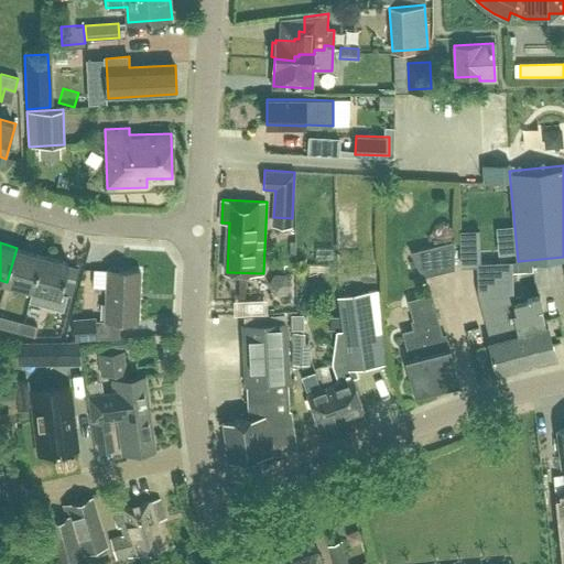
[(421,250),(424,275),(461,271),(457,246),(421,250)]
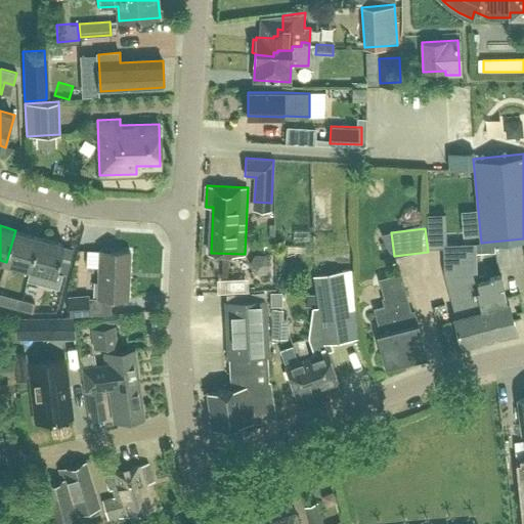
[(31,268),(40,236),(15,230),(6,262),(31,268)]
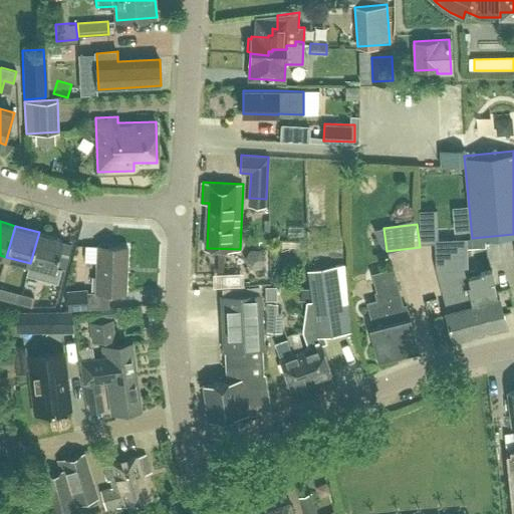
[(307,241),(308,227),(293,227),(293,240),(307,241)]
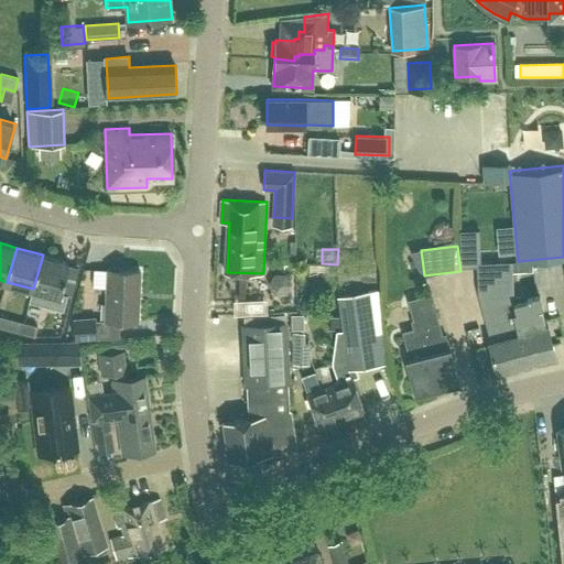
[(43,255),(33,289),(61,296),(69,261),(43,255)]
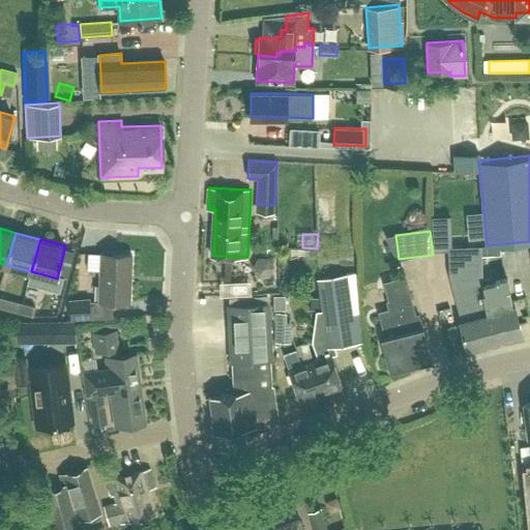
[(131,254),(101,252),(98,300),(129,301),(131,254)]
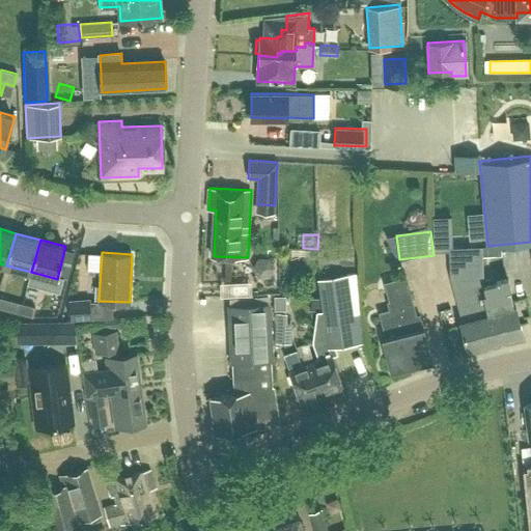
[(318,358),(310,361),(323,393),(342,386),(328,347),(362,342),(358,315),(352,315),(345,274),(317,279),(323,310),(316,311),(312,340),(318,358)]
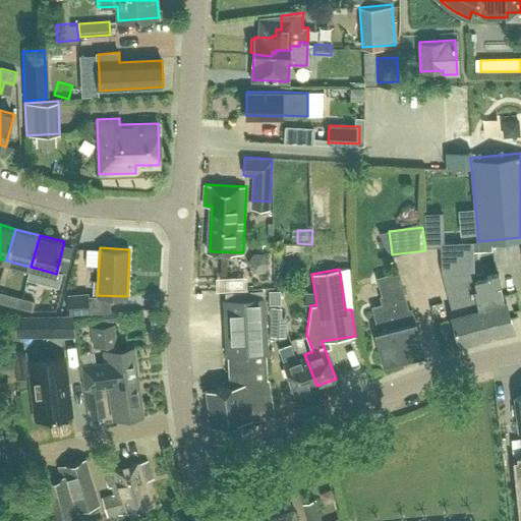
[(477,308),(485,336),(513,329),(506,301),(504,301),(500,285),(501,282),(499,275),(494,273),(487,275),(486,276),(473,280),(476,289),(477,308)]
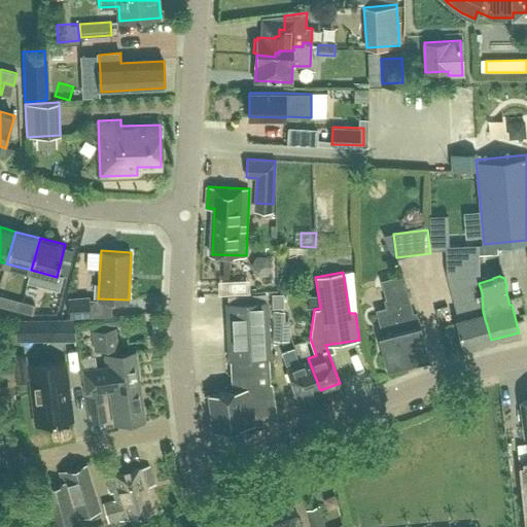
[(420,325),(417,326),(406,281),(392,284),(397,305),(376,310),(382,335),(379,336),(387,369),(428,357),(420,325)]
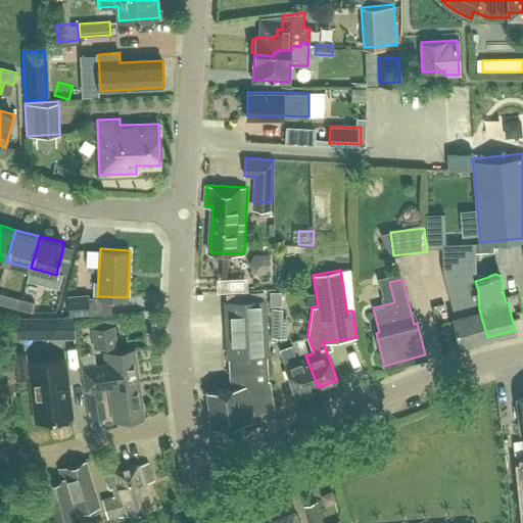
[(460,344),(487,337),(479,310),(478,290),(473,291),(458,292),(464,314),(452,317),(460,344)]
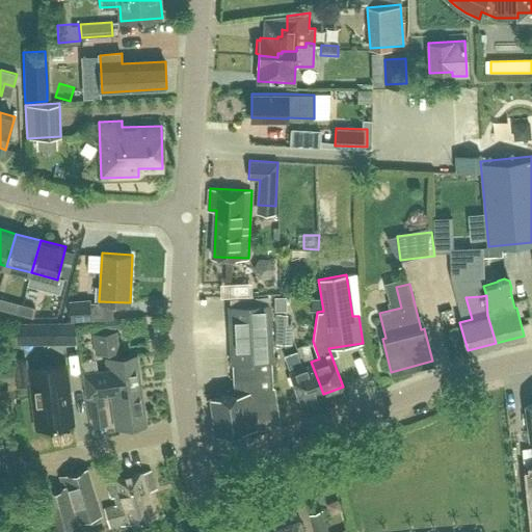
[(0,307),(15,311),(18,301),(0,297),(0,307)]
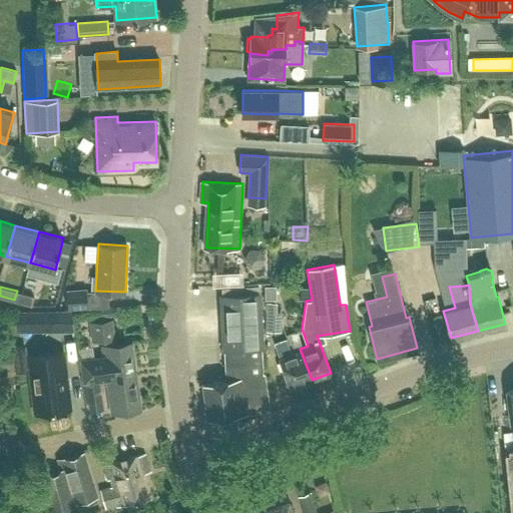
[(34,296),(17,291),(14,300),(32,305),(34,296)]
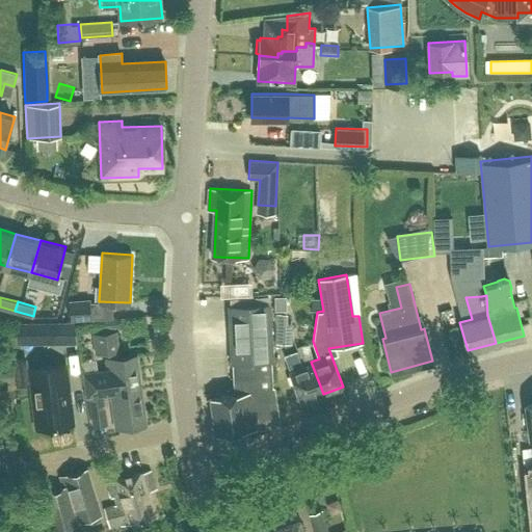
[(269,322),(268,304),(229,307),(234,394),(211,397),(217,433),(281,424),(274,387),(273,387),(270,339),(275,338),(276,344),(294,343),(293,323),(287,323),(286,313),(276,314),(276,322),(269,322)]
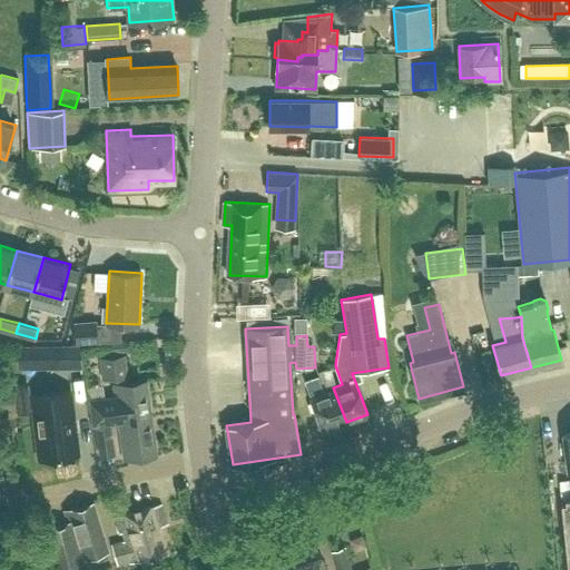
[(22,369),(88,370),(88,357),(66,356),(66,354),(22,353),(22,369)]
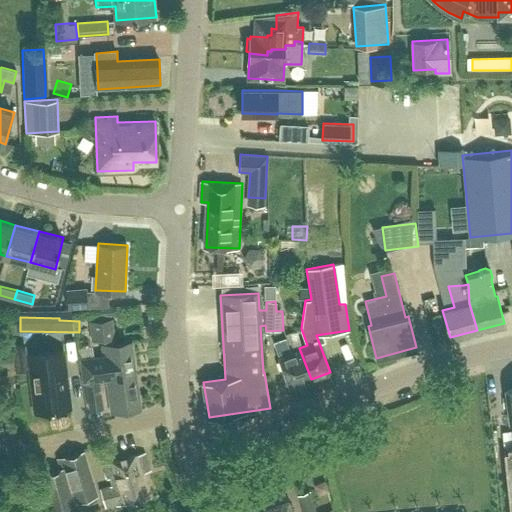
[(115,337),(113,319),(90,322),(93,340),(115,337)]
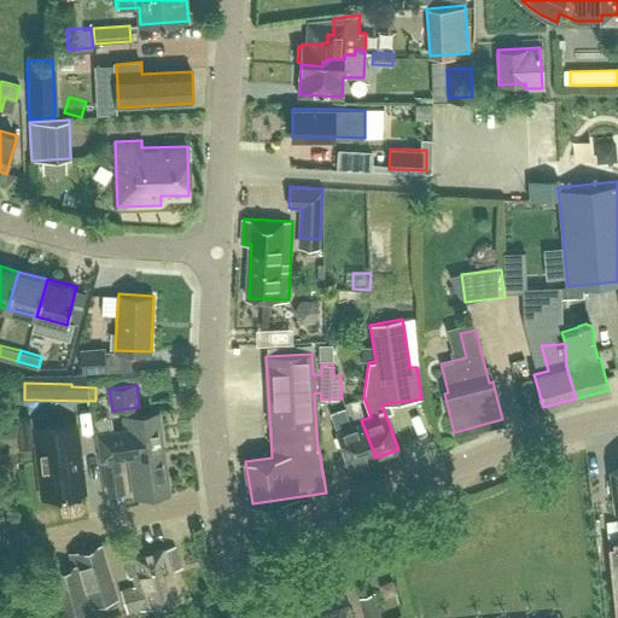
[(351,467),(375,458),(361,420),(350,425),(344,407),(330,412),(351,467)]
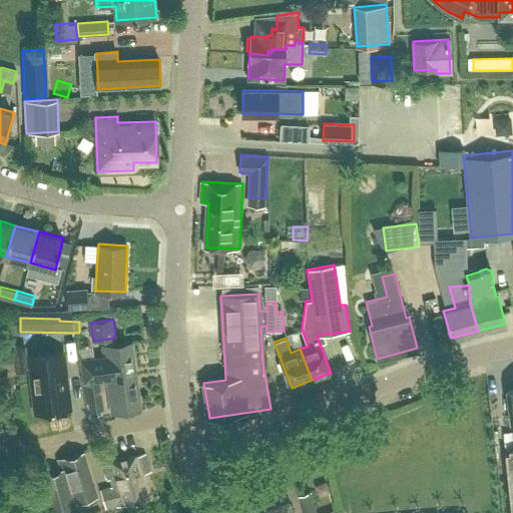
[(79,359),(83,383),(137,374),(132,341),(102,345),(104,356),(79,359)]
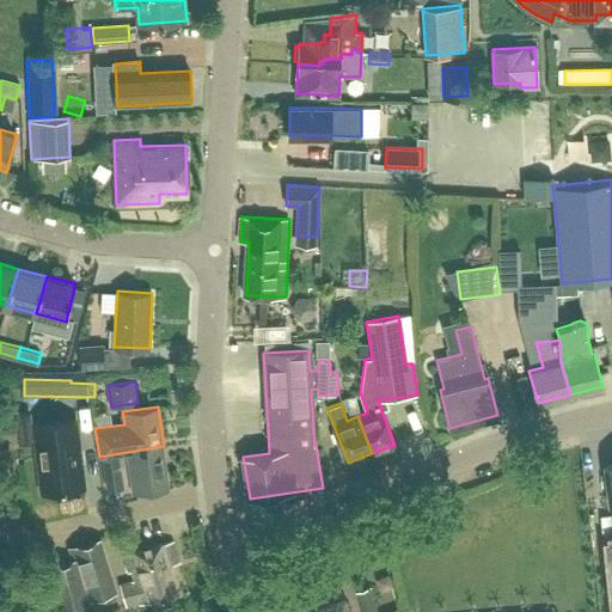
[(0,440),(12,440),(12,420),(0,418),(0,440)]
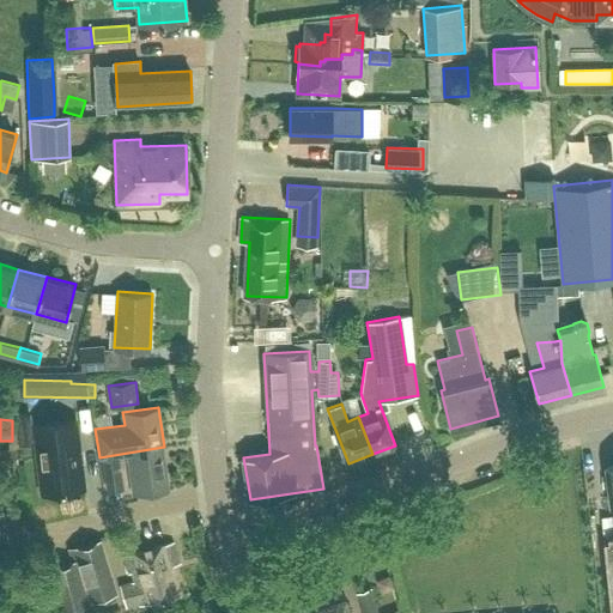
[(32,425),(41,490),(82,485),(73,420),(32,425)]
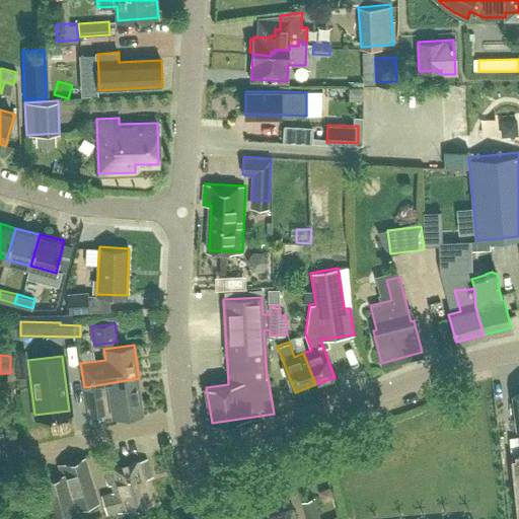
[(139,378),(84,387),(84,388),(87,387),(91,416),(103,414),(99,385),(108,384),(114,417),(144,413),(139,378)]
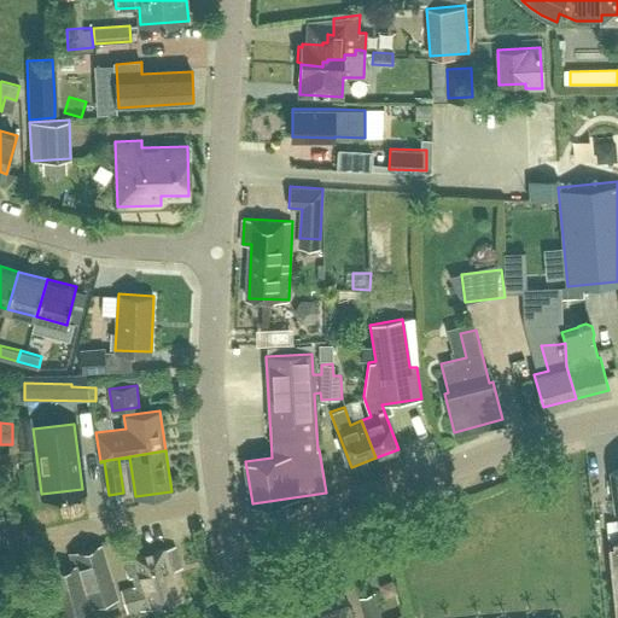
[(118,596),(103,544),(73,553),(76,565),(53,571),(66,617),(93,617),(91,605),(118,596)]
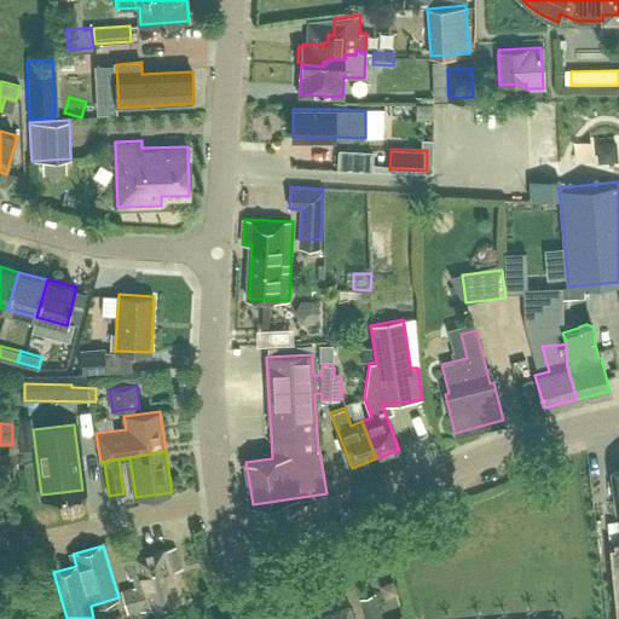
[(178,568),(172,547),(167,548),(125,560),(129,577),(133,577),(136,586),(121,590),(127,611),(138,608),(138,609),(150,607),(180,600),(172,570),(178,568)]
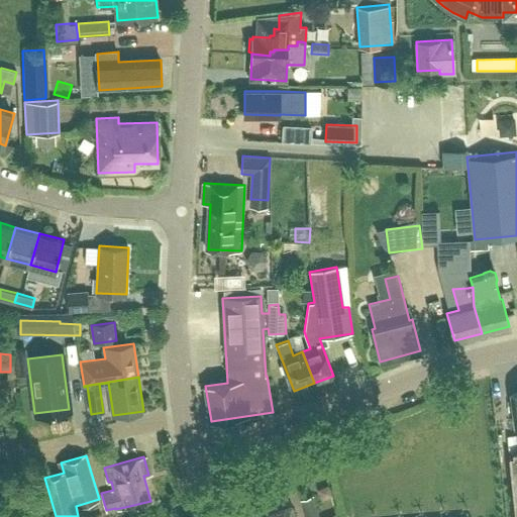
[(319,516),(314,496),(302,499),(306,516),(319,516)]
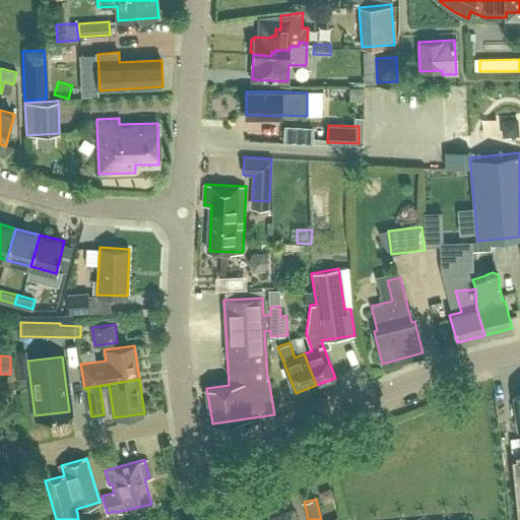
[(299,519),(294,503),(244,519),(299,519)]
